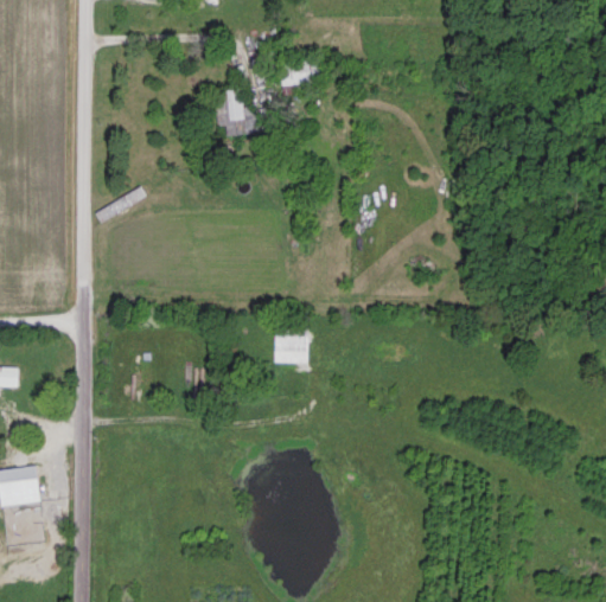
[(321,84),(321,59),(279,62),(280,85),(321,84)]
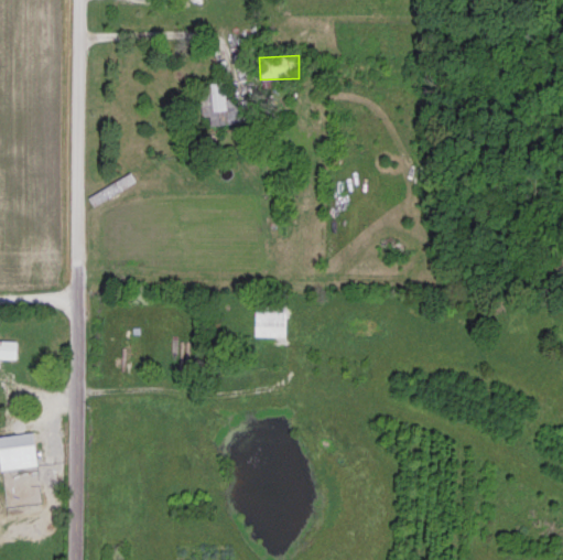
[(241,125),(239,99),(225,100),(224,86),(201,87),(204,128),(241,125)]
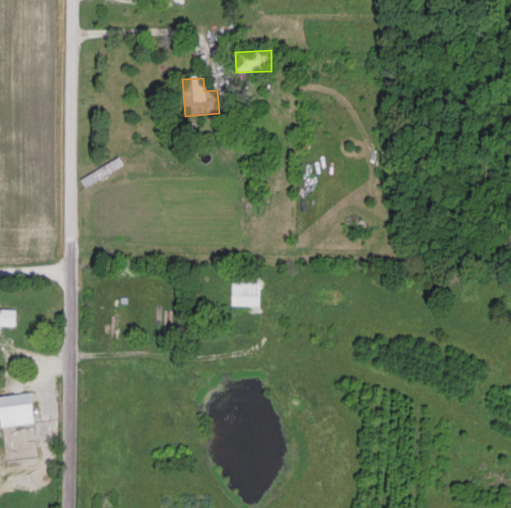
[(231,306),(260,306),(260,274),(231,274),(231,306)]
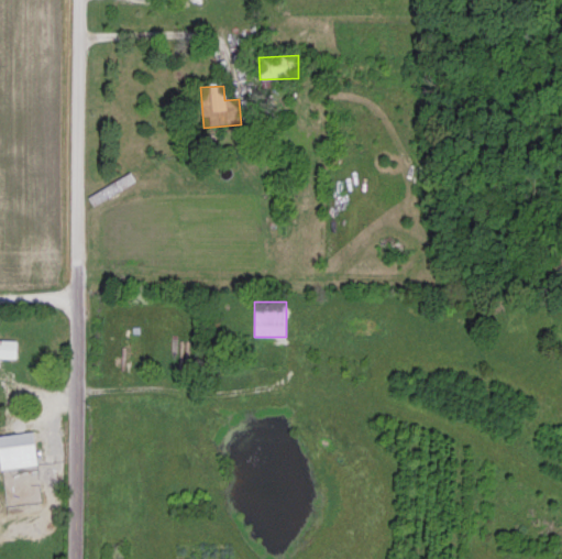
[(0,359),(17,359),(17,341),(0,340),(0,359)]
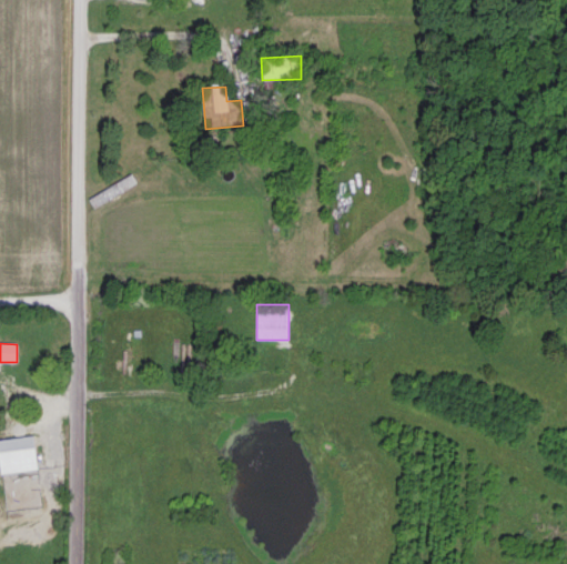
[(0,473),(38,471),(34,437),(0,440),(0,473)]
